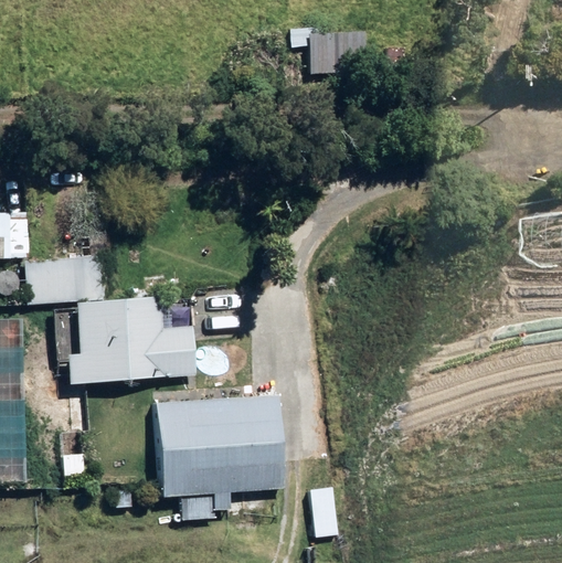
[(225,38),(226,77),(366,72),(363,31),(338,32),(338,35),(320,36),(320,28),(290,29),(292,44),(288,44),(288,34),(225,38)]
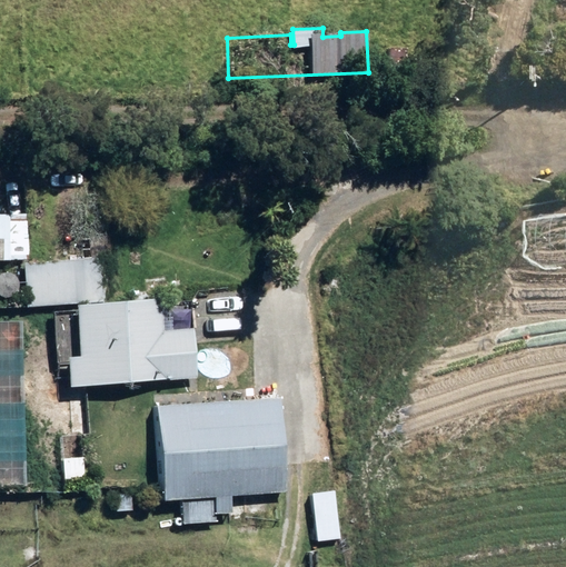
[(0,214),(0,260),(10,260),(10,255),(29,255),(29,230),(9,231),(8,215),(0,214)]
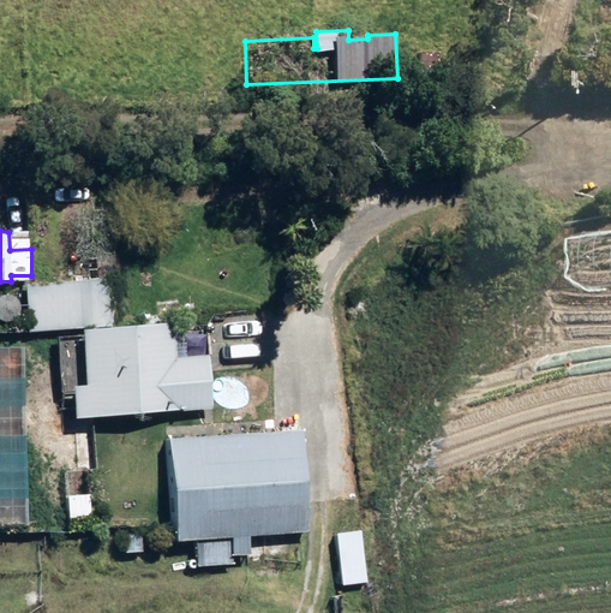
[(25,285),(30,332),(118,325),(115,301),(120,299),(118,278),(25,285)]
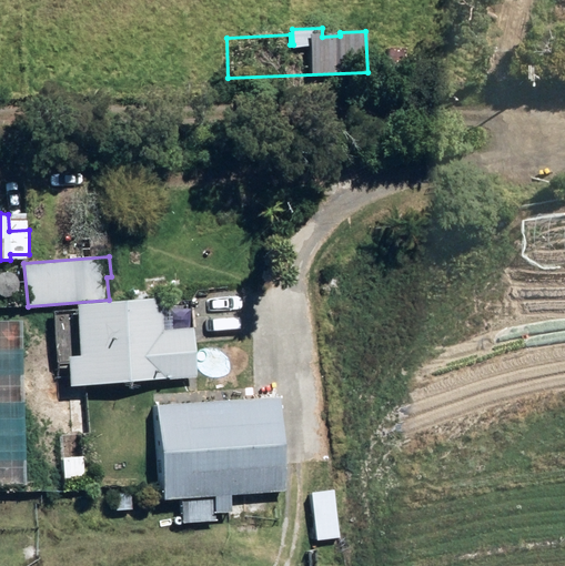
[(164,331),(162,299),(76,305),(80,356),(69,357),(70,377),(59,378),(60,400),(72,398),(74,434),(90,433),(87,385),(198,377),(194,329),(164,331)]
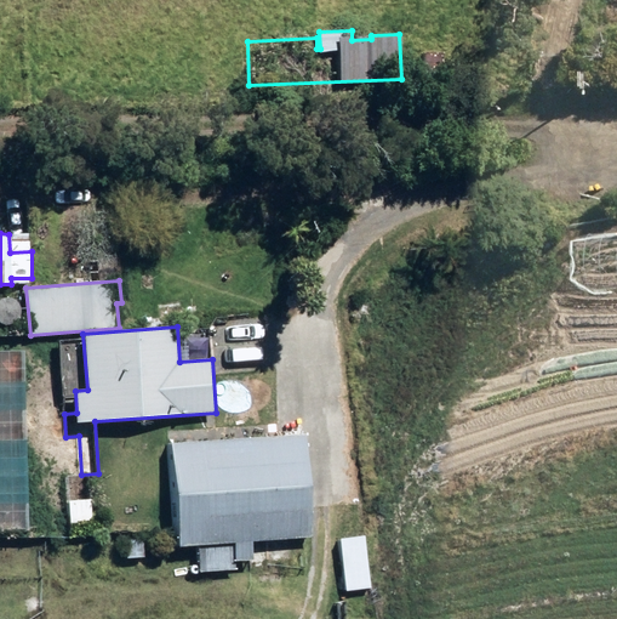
[(0,350),(0,529),(28,529),(24,350),(0,350)]
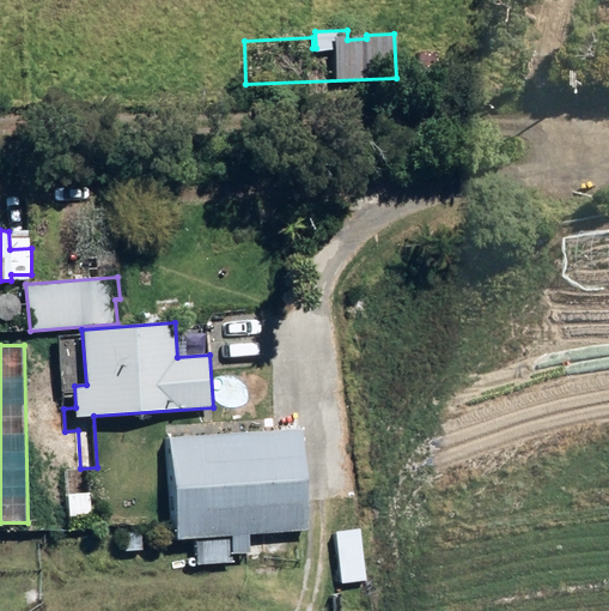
[(166,437),(174,539),(196,538),(199,562),(232,560),(232,554),(250,551),(249,534),(310,531),(303,429),(166,437)]
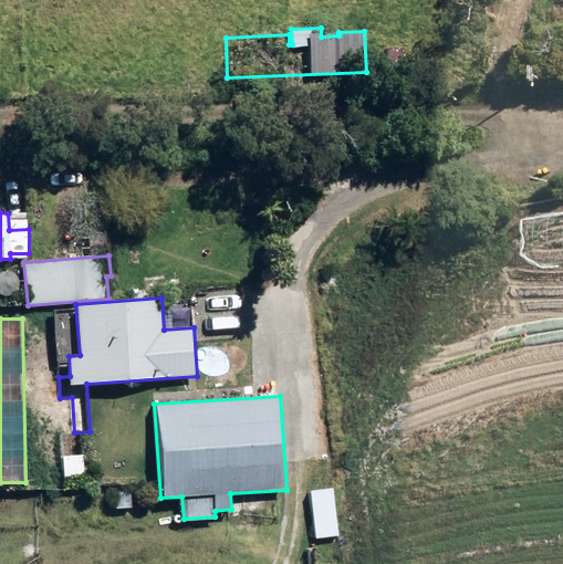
[(64,456),(64,476),(85,474),(84,455),(64,456)]
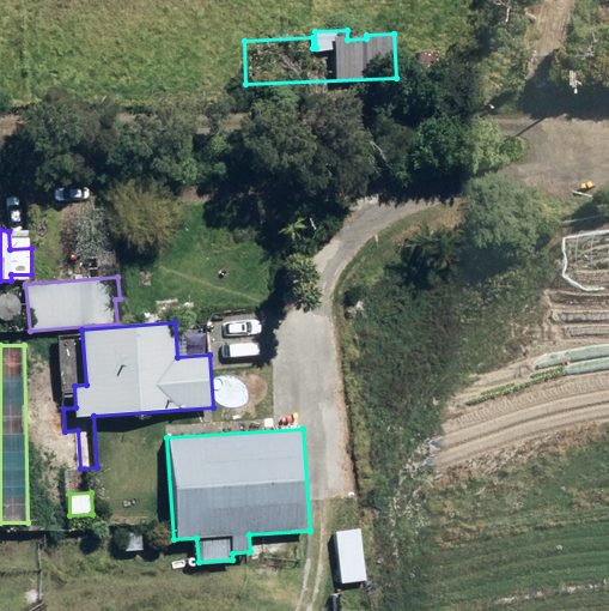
[(336,530),(342,585),(366,581),(361,527),(336,530)]
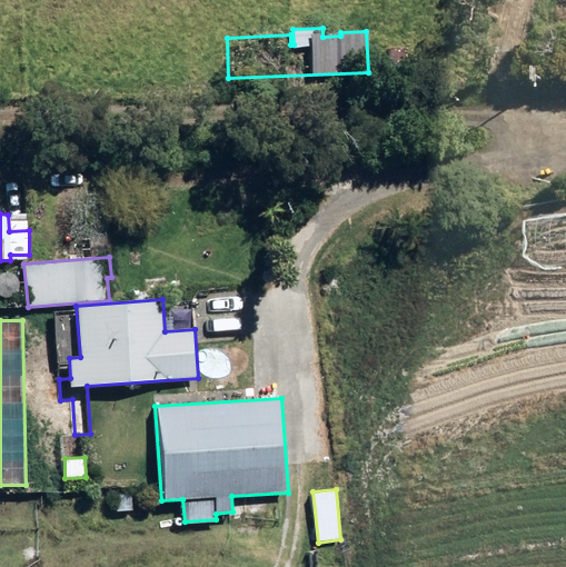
[(234,501),(234,518),(278,518),(277,501),(234,501)]
